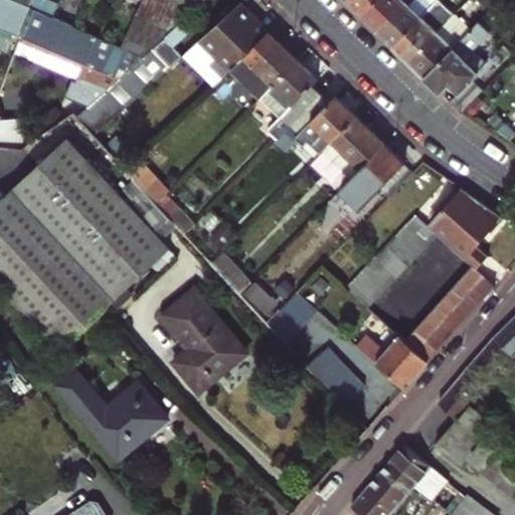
[(0,0),(0,29),(20,36),(31,6),(15,0),(0,0)]
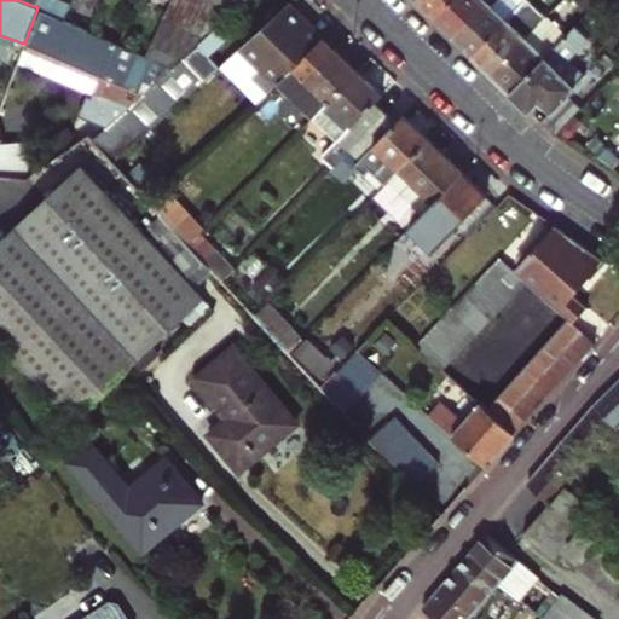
[(169,0),(144,57),(169,69),(244,0),(169,0)]
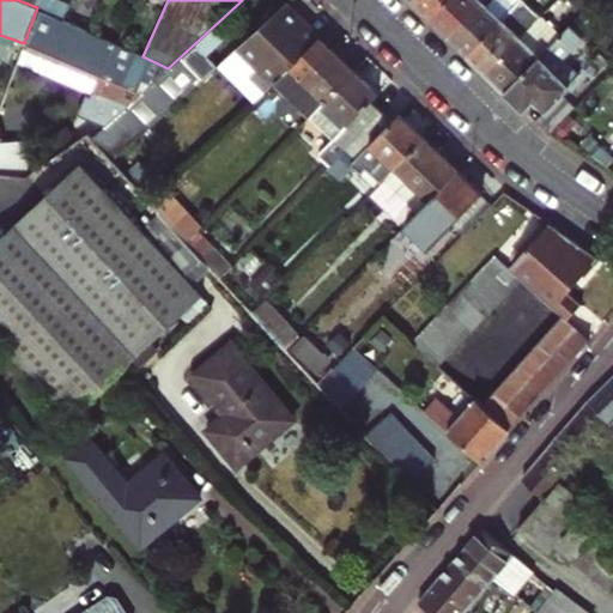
[(411,0),(412,0),(430,18),(447,0),(411,0)]
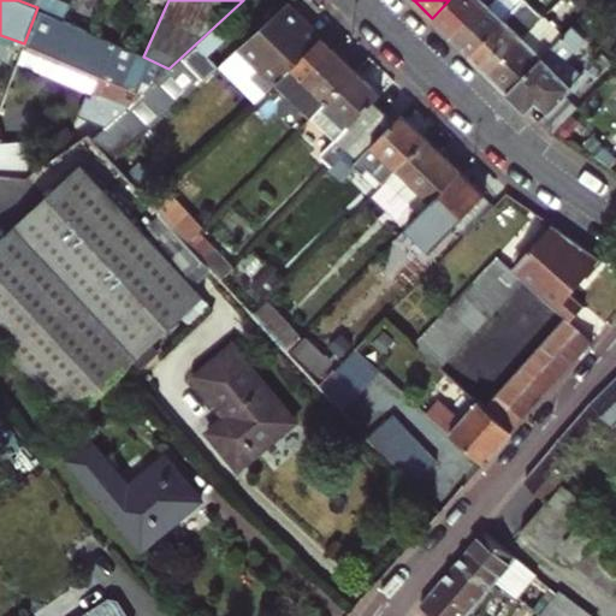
[(449,0),(432,18),(451,37),(486,0),(449,0)]
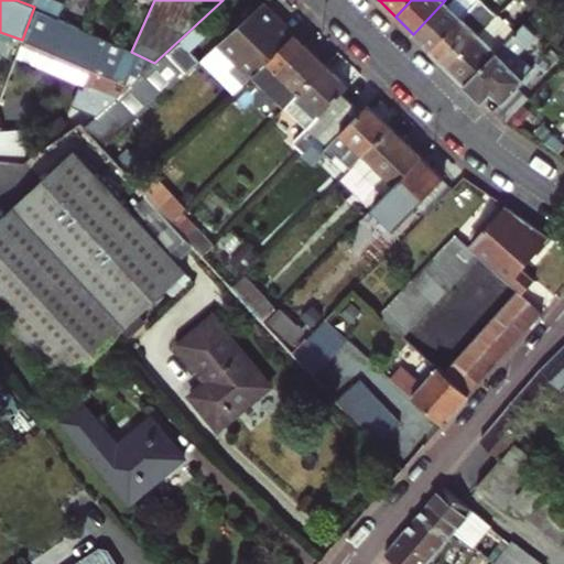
[(445,0),(413,34),(430,50),(478,0),(445,0)]
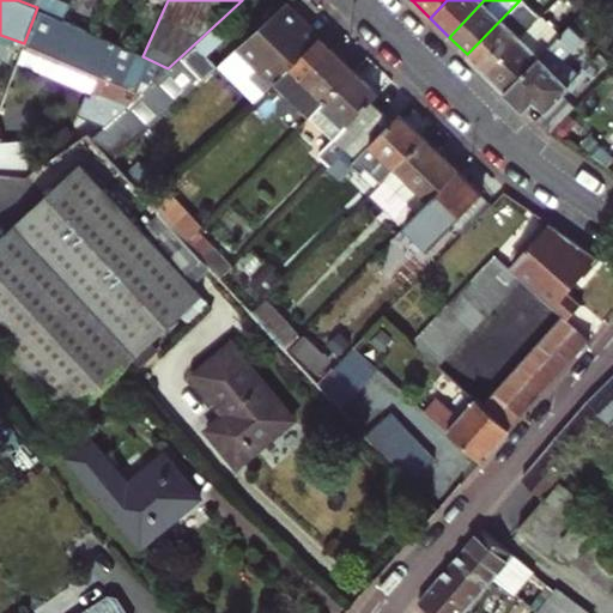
[(520,0),(467,54),(487,73),(532,26),(527,22),(529,19),(521,11),(526,5),(521,0),(520,0)]
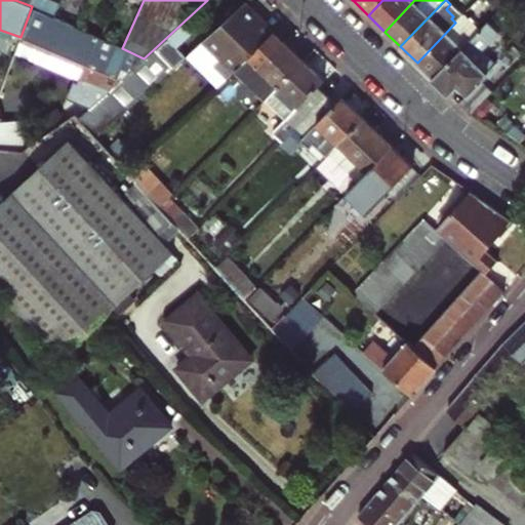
[(524,0),(519,0),(514,5),(522,13),(524,10),(524,0)]
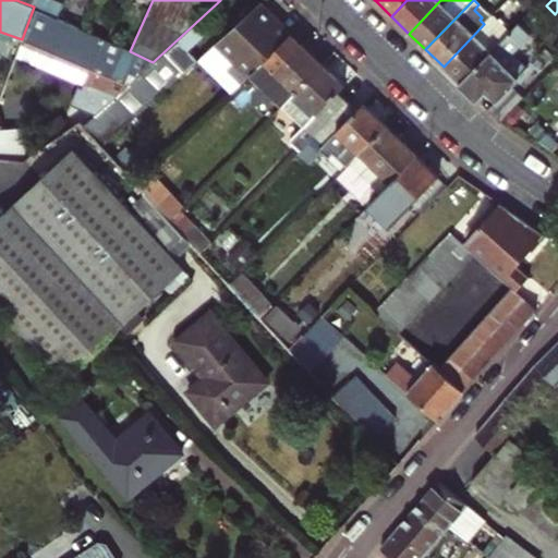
[(259,2),(215,44),(234,62),(227,70),(228,70),(242,84),(251,75),(252,75),(259,67),(284,41),(286,40),(291,34),(278,21),(259,2)]
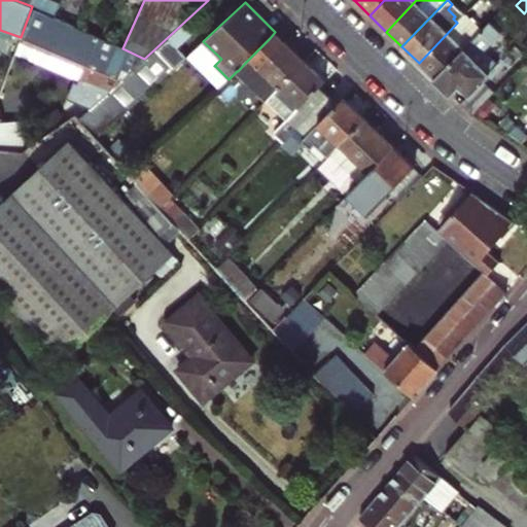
[(464,16),(452,4),(448,9),(455,16),(453,19),(457,23),(462,18),(464,16)]
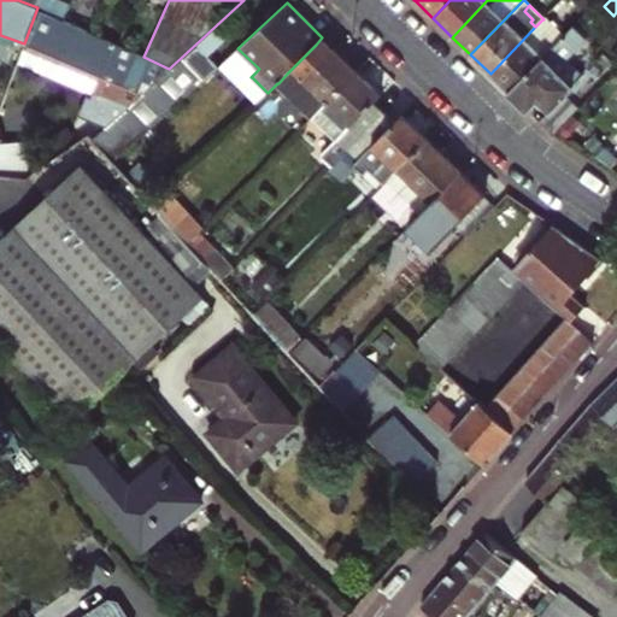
[(122,88),(137,53),(37,7),(24,43),(24,45),(122,88)]
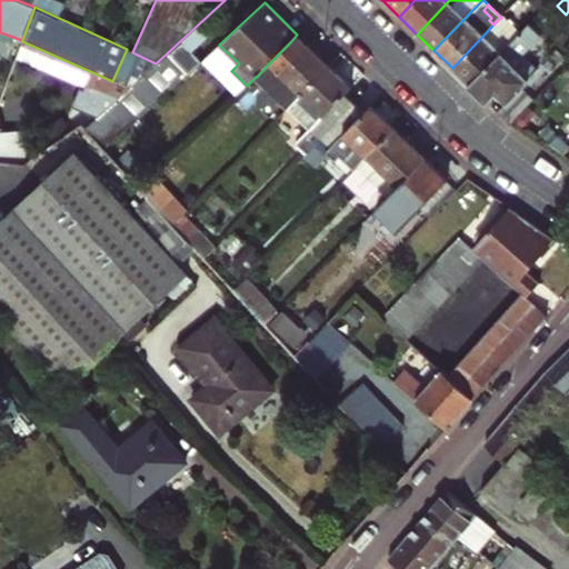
[(452,68),(469,85),(517,37),(499,19),(493,25),(452,68)]
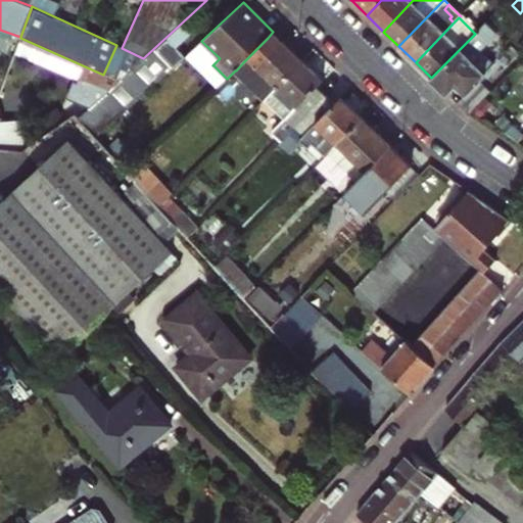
[(496,34),(485,24),(475,34),(431,78),(446,93),(456,83),(466,94),(458,103),(468,113),(490,91),(479,80),(486,74),(484,72),(489,66),(477,54),(496,34)]
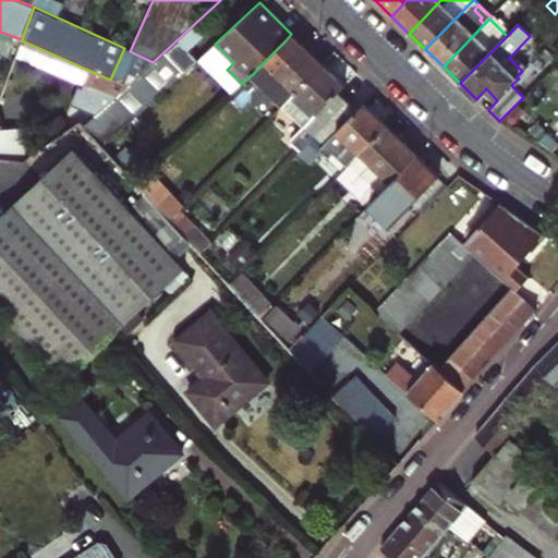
[(198,59),(181,40),(84,128),(105,143),(198,59)]
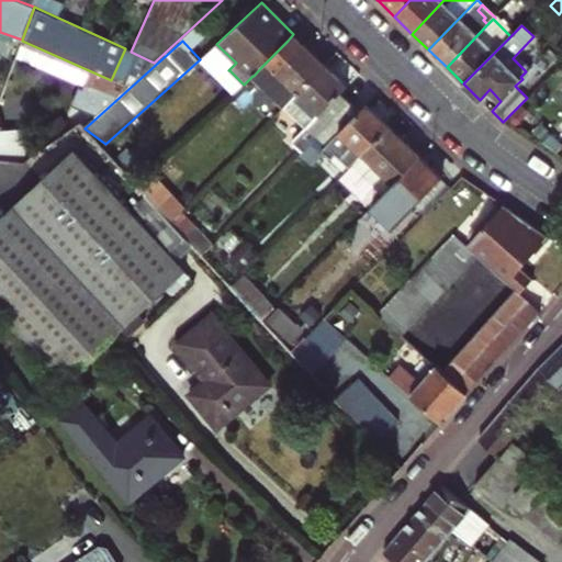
[(287,42),(261,67),(254,76),(253,76),(261,85),(284,107),(325,64),(303,43),(296,49),(288,41),(287,42)]
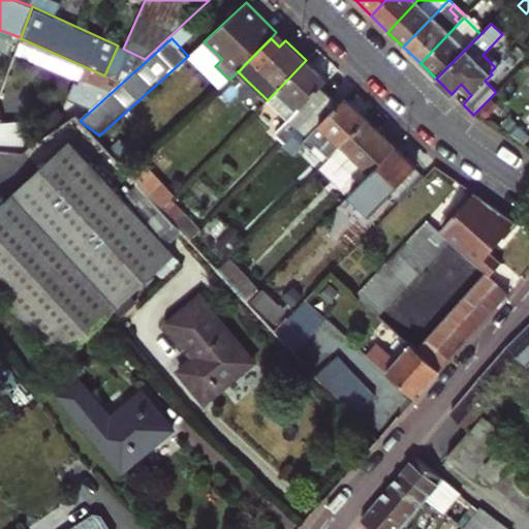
[(204,41),(188,56),(208,74),(221,88),(229,80),(216,66),(215,66),(222,59),(204,41)]
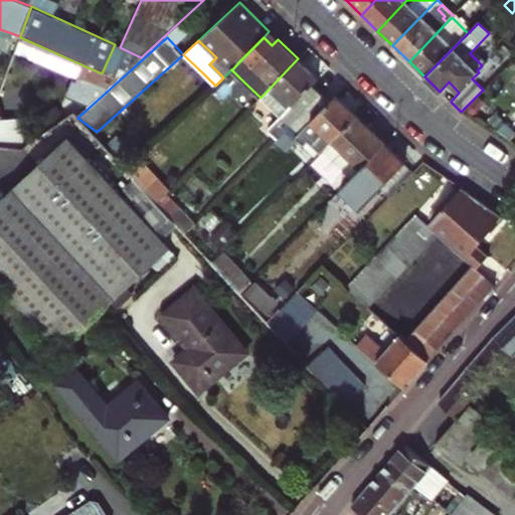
[(319,78),(298,58),(261,98),(280,117),(267,130),(277,140),(290,126),(321,94),(312,84),(319,78)]
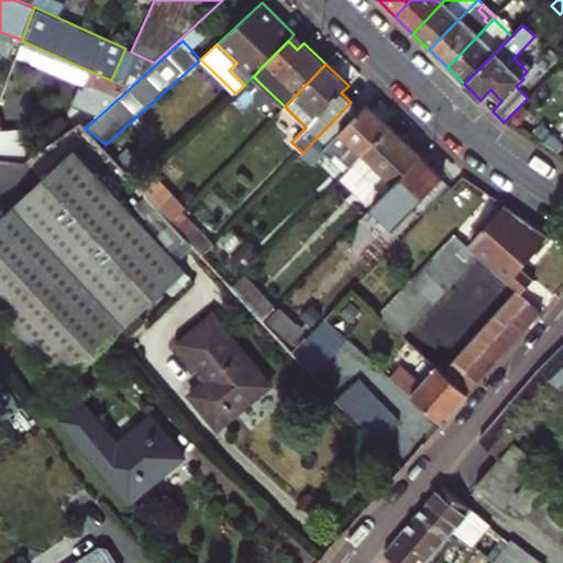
[(351,102),(317,138),(324,145),(322,148),(331,158),(335,154),(350,167),(353,164),(389,125),(367,105),(361,111),(351,102)]
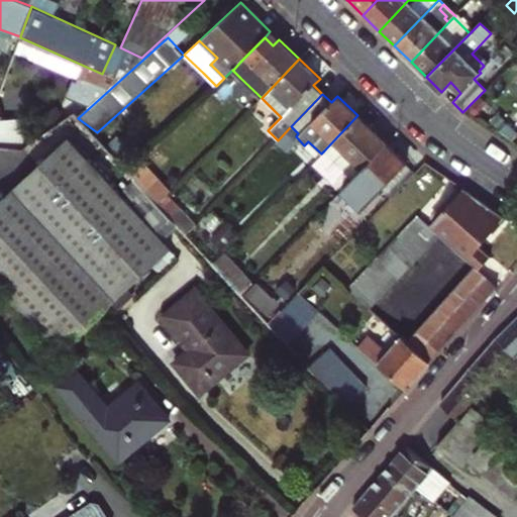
[(386,143),(357,115),(324,150),(352,179),(386,143)]
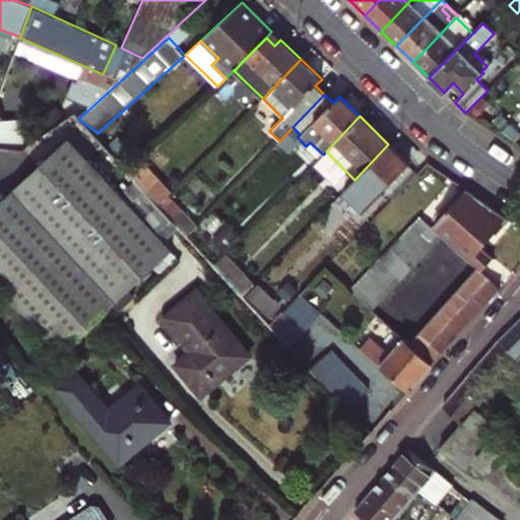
[(0,119),(0,140),(24,141),(24,120),(0,119)]
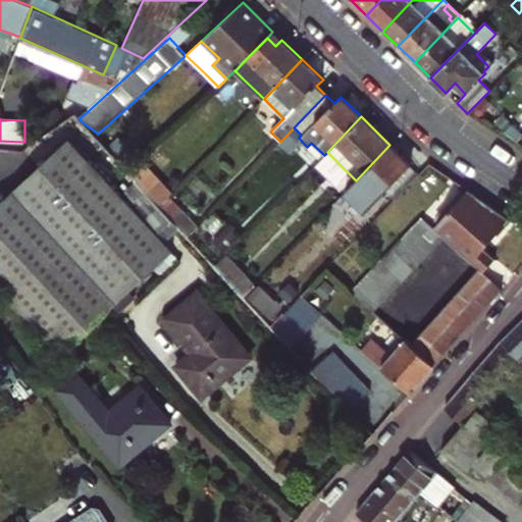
[(68,139),(0,202),(0,286),(62,354),(171,253),(163,243),(155,235),(170,220),(158,207),(135,181),(119,196),(68,139)]
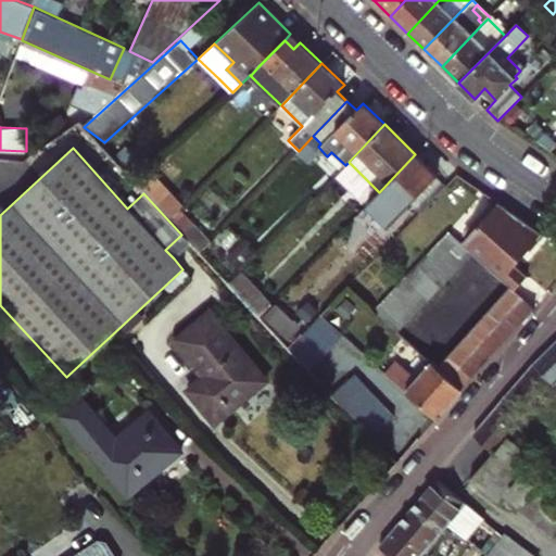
[(437,176),(415,154),(379,192),(401,214),(437,176)]
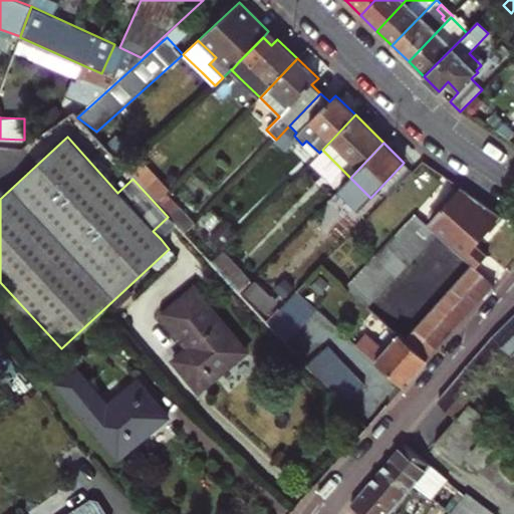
[(438,235),(471,265),(476,269),(487,256),(476,245),(502,216),(460,187),(427,225),(438,235)]
